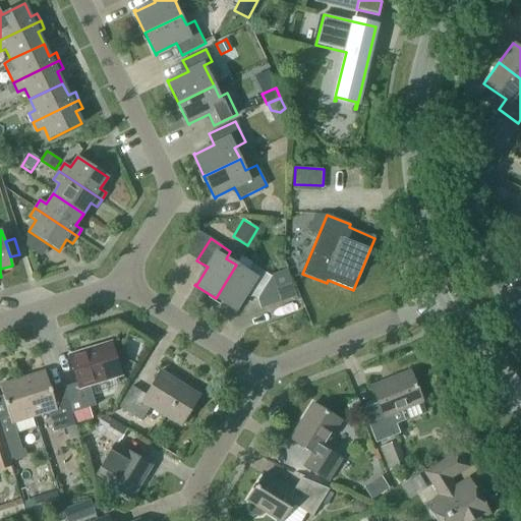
[(272,277),(251,264),(247,272),(236,265),(216,298),(236,311),(237,310),(236,309),(247,292),(257,298),(272,277)]
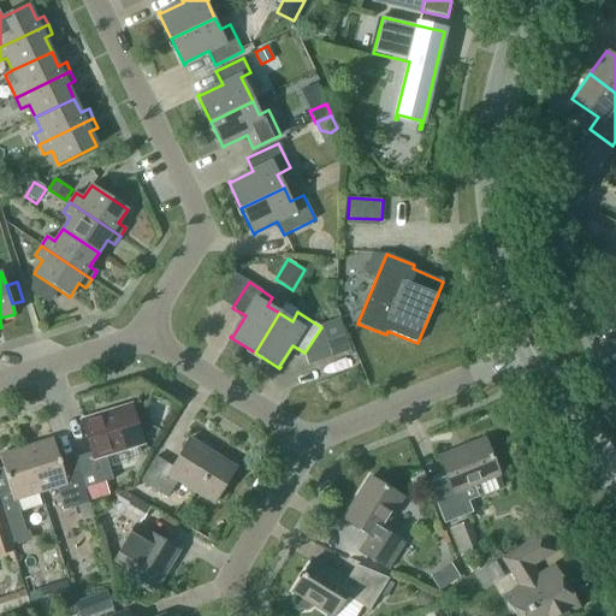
[(345,337),(329,343),(327,343),(333,357),(350,350),(345,337)]
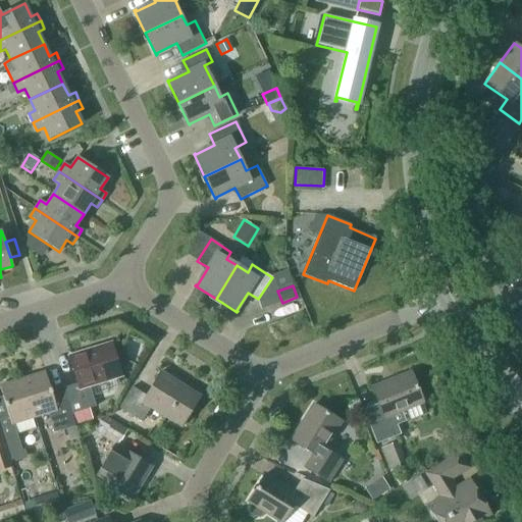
[(521,309),(511,317),(521,331),(521,330),(521,309)]
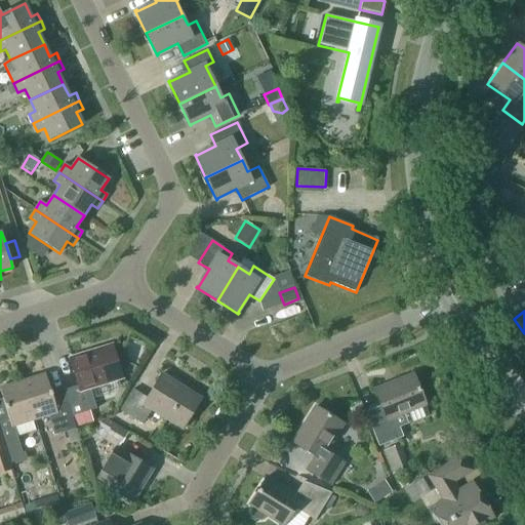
[(64,391),(67,400),(72,416),(76,429),(93,423),(89,410),(96,408),(90,389),(122,379),(112,345),(70,358),(78,387),(64,391)]
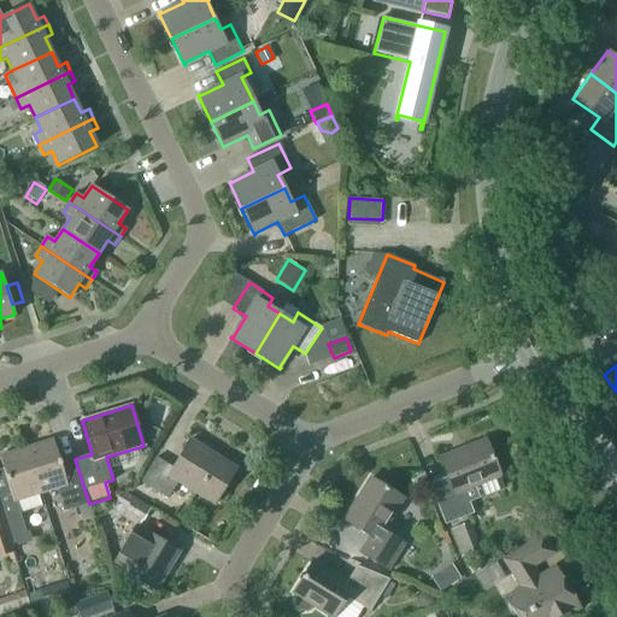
[(89,504),(84,489),(78,470),(64,475),(53,440),(27,447),(40,494),(57,488),(64,512),(78,507),(89,504)]
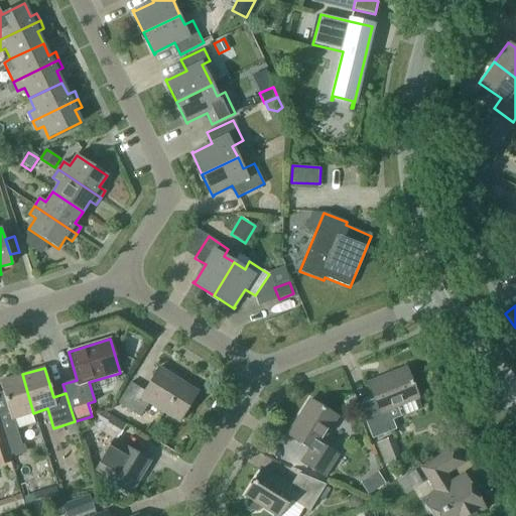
[(198,391),(159,368),(144,391),(130,383),(118,403),(140,417),(148,403),(179,422),(198,391)]
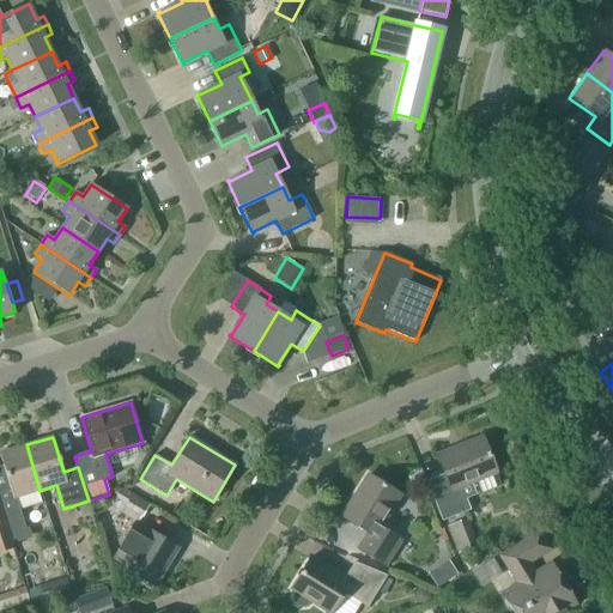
[(471,510),(461,487),(496,473),(483,437),(437,455),(444,474),(426,481),(442,521),(471,510)]
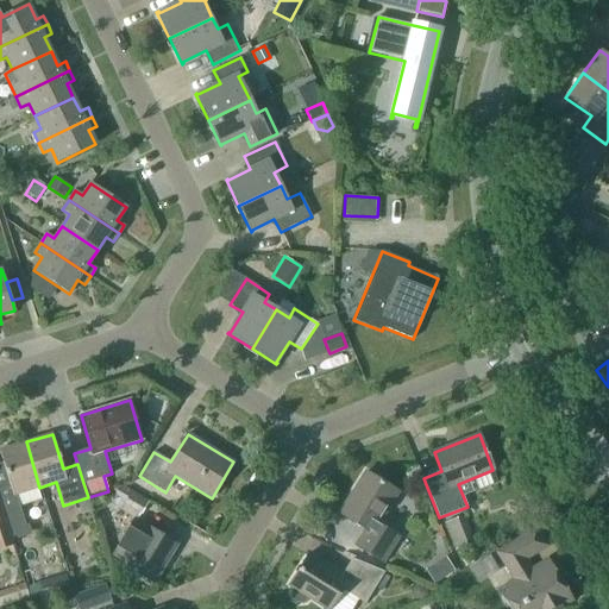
[(0,488),(0,503),(4,515),(11,538),(27,533),(20,506),(41,500),(37,488),(39,488),(26,441),(0,450),(0,452),(10,485),(0,488)]
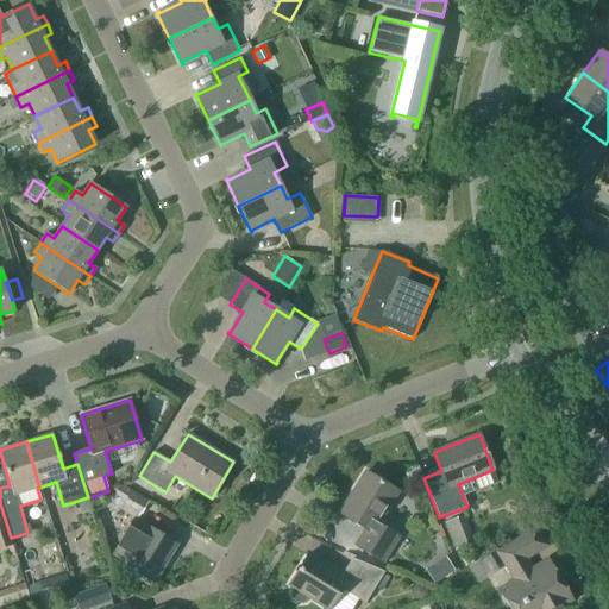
[(355,545),(383,563),(399,538),(377,525),(397,493),(365,472),(340,513),(365,528),(355,545)]
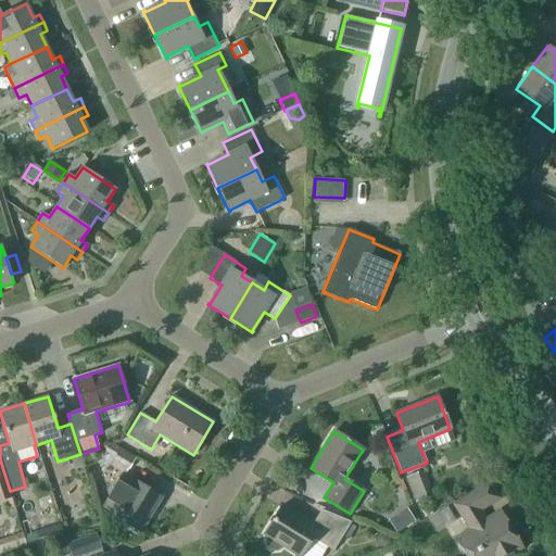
[(105,450),(115,456),(114,458),(130,468),(136,458),(114,444),(106,447),(105,450)]
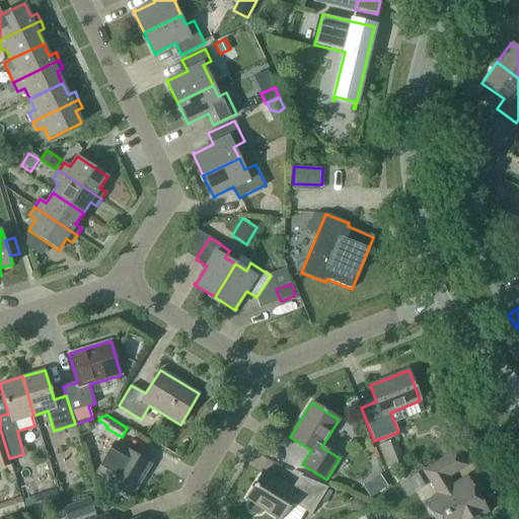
[(75,424),(66,427),(69,439),(79,436),(75,424)]
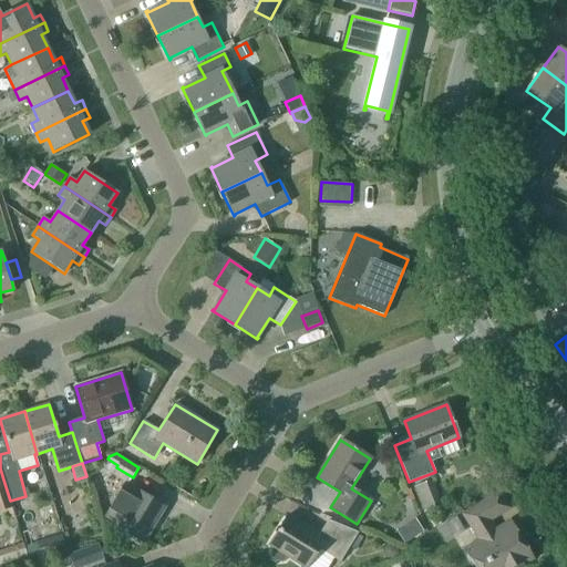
[(10,501),(3,480),(0,468),(0,508),(11,505),(10,501)]
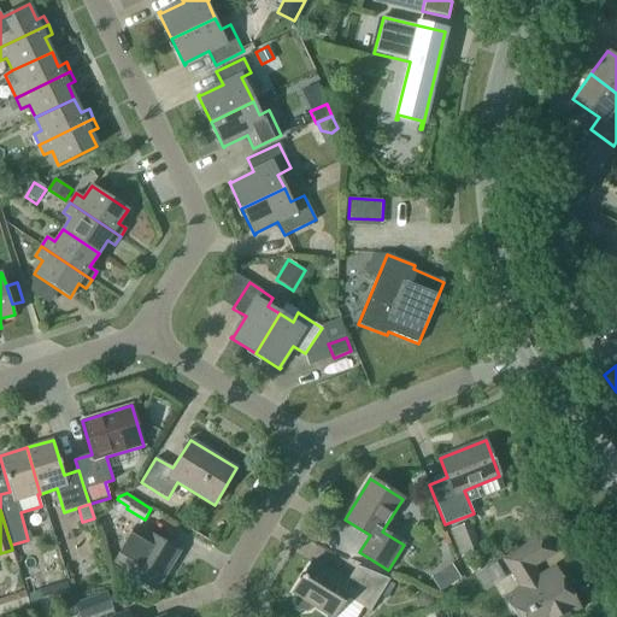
[(462,557),(475,552),(481,550),(470,522),(451,530),(462,557)]
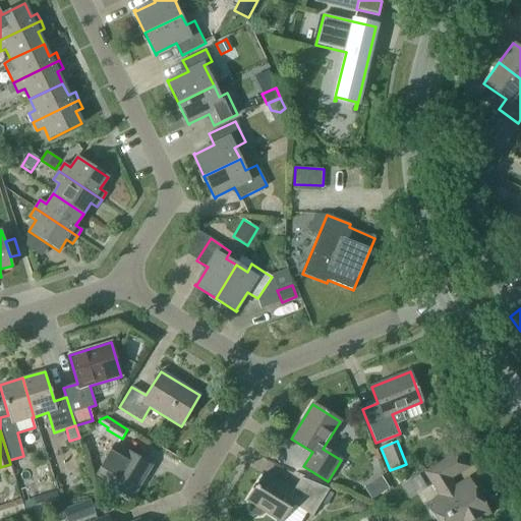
[(153,466),(126,450),(115,444),(107,458),(108,458),(100,471),(102,477),(107,481),(106,483),(132,500),(153,466)]
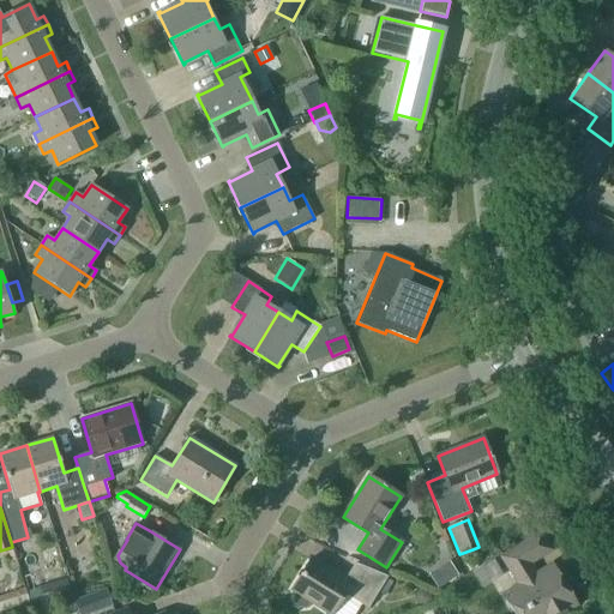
[(516,613),(566,613),(564,609),(575,602),(553,569),(537,578),(528,563),(549,549),(540,535),(504,558),(522,588),(506,597),(516,613)]
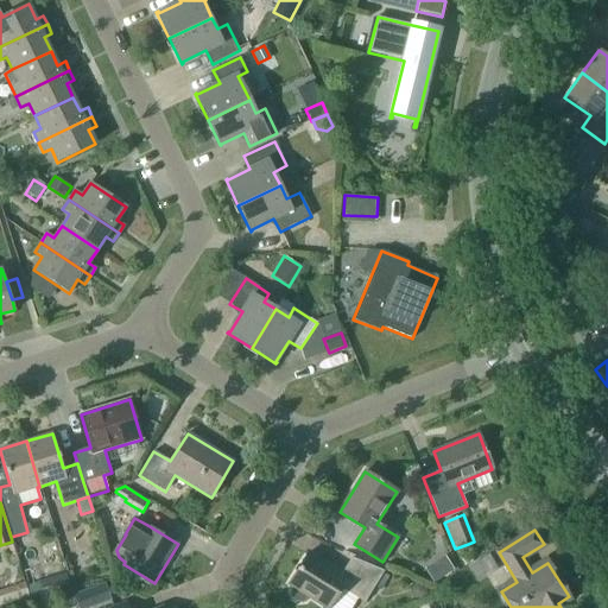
[(289,584),(292,587),(291,593),(293,599),(298,602),(305,602),(310,597),(325,607),(329,607),(342,588),(365,602),(384,571),(352,558),(342,574),(309,552),(289,584)]
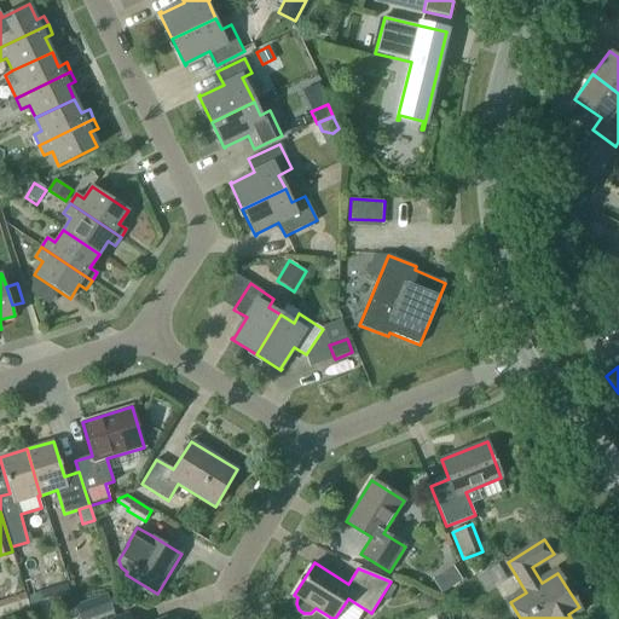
[(497,565),(485,572),(495,588),(507,580),(497,565)]
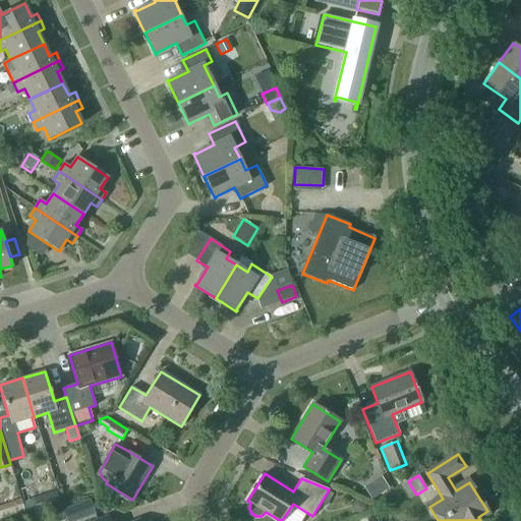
[(372,497),(389,488),(384,477),(366,484),(372,497)]
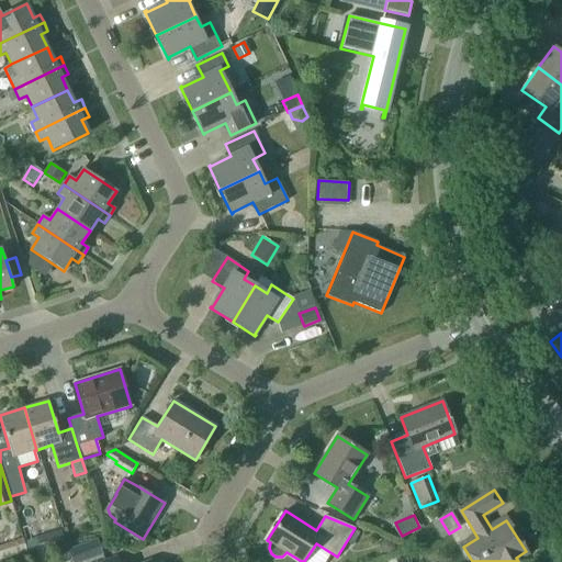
[(30,553),(42,549),(38,537),(25,541),(30,553)]
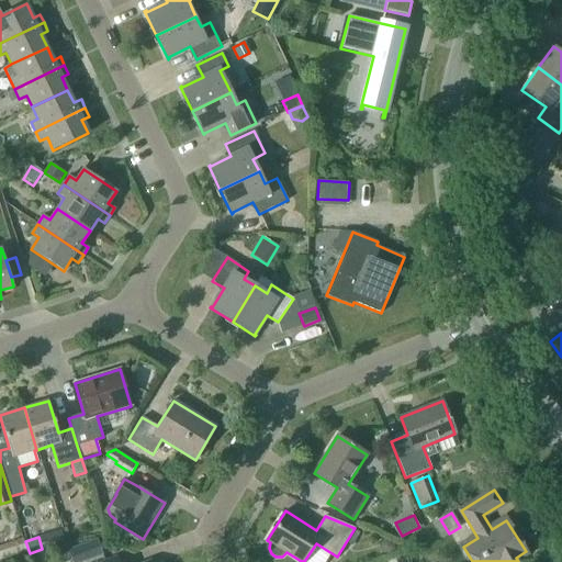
[(75,561),(80,561),(104,553),(99,537),(70,547),(75,561)]
